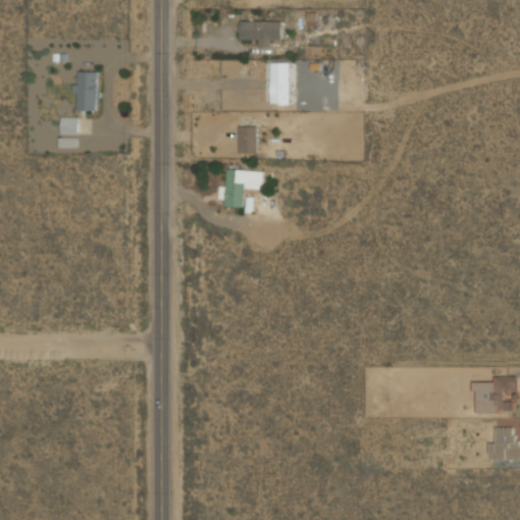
[(305,13),(305,28),(315,28),(315,13),(305,13)]
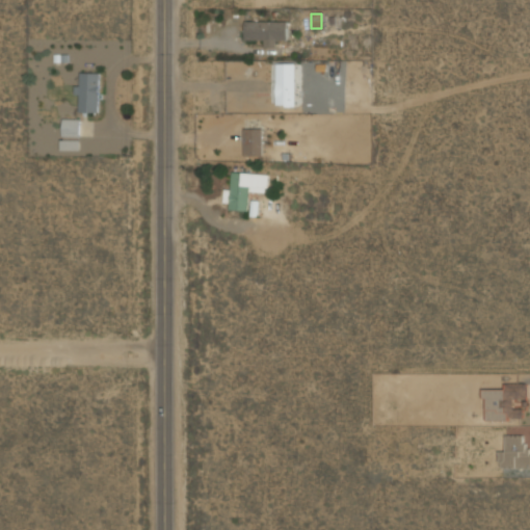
[(285,22),(242,22),(242,41),(262,41),(262,49),(274,49),(274,40),(285,40),(285,22)]
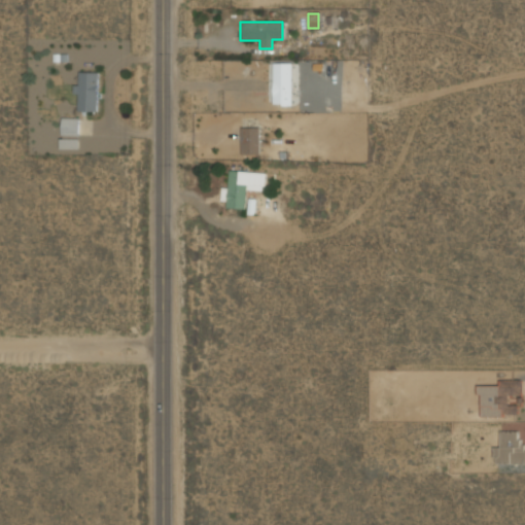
[(271,106),(291,106),(291,63),(271,63),(271,106)]
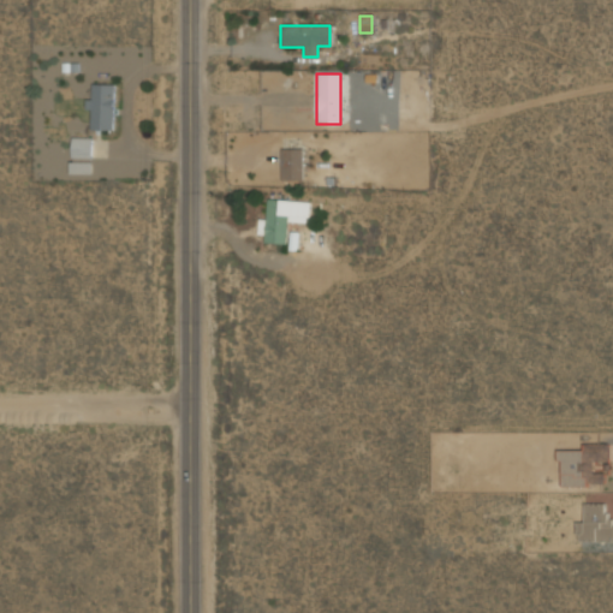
[(113,83),(87,83),(87,131),(113,131),(113,83)]
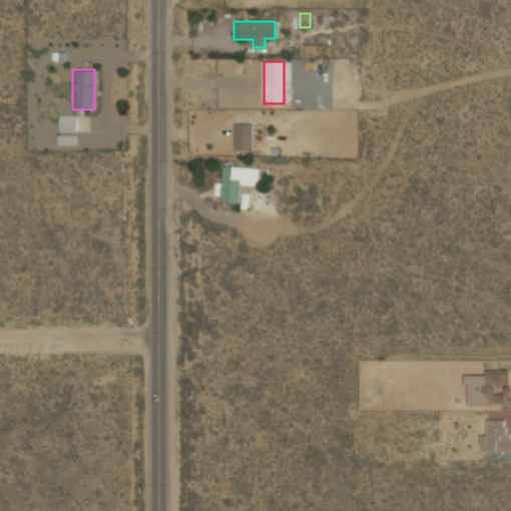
[(57,145),(75,145),(75,115),(58,114),(57,145)]
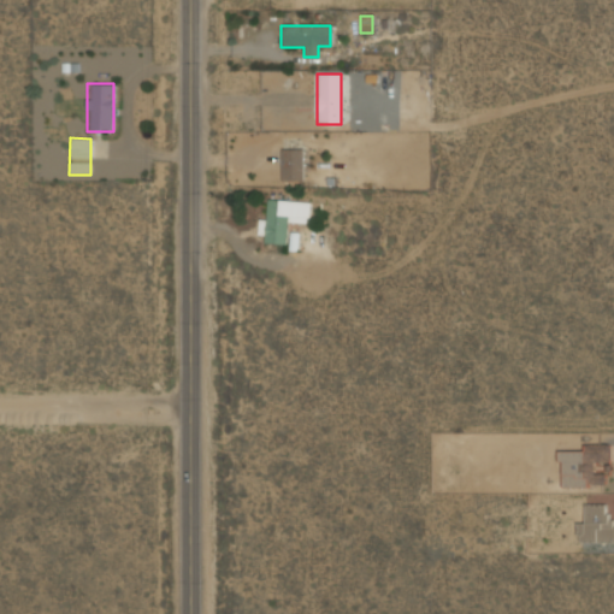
[(279,182),(302,182),(302,148),(279,148),(279,182)]
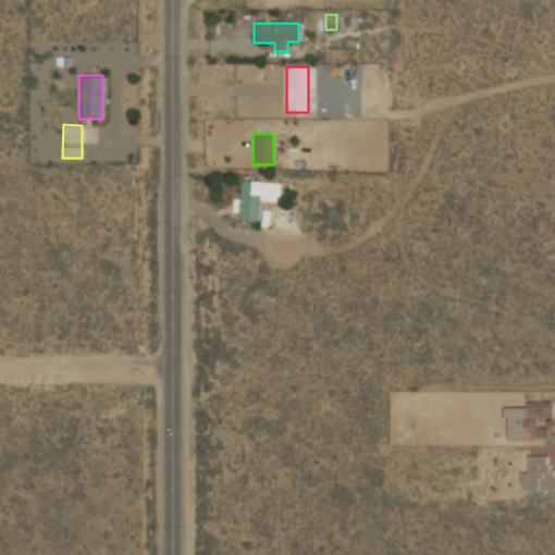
[(257,221),(258,201),(279,202),(280,182),(241,181),(239,199),(233,199),(232,213),(237,213),(237,221),(257,221)]
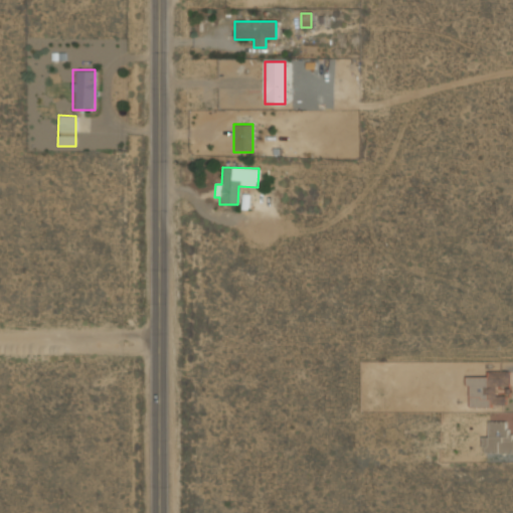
[(484,454),(512,454),(512,433),(503,433),(503,421),(485,421),(484,454)]
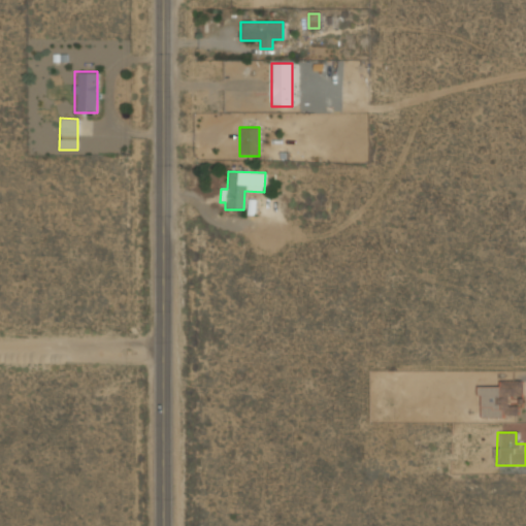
All buildings are outlined.
